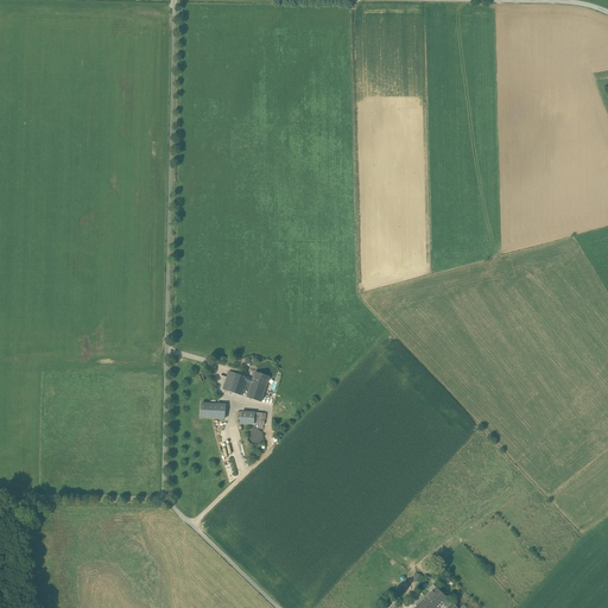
[(252,379),(229,372),(223,390),(241,396),(242,392),(244,388),(244,387),(246,382),(251,384),(252,382),(253,379),(252,379)]
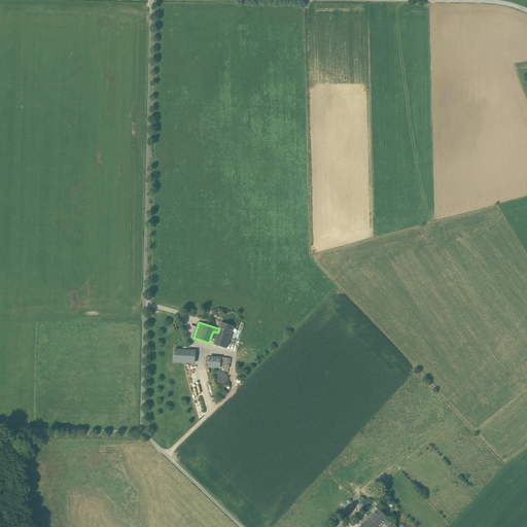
[(234,327),(220,322),(218,328),(219,328),(218,331),(231,336),(234,327)]
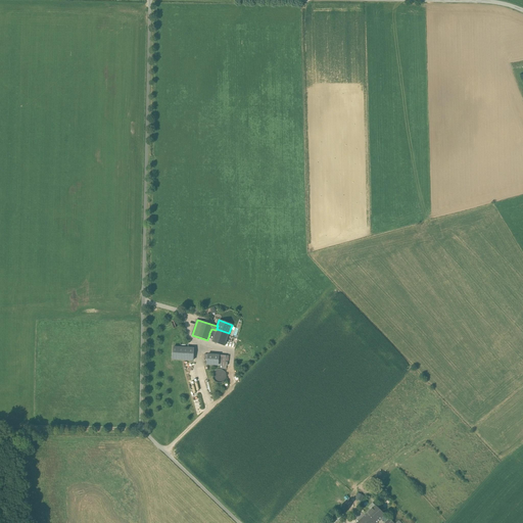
[(229,333),(217,329),(215,334),(212,342),(225,346),(229,333)]
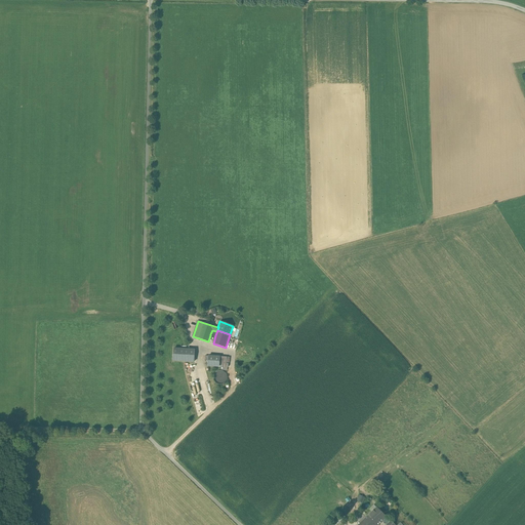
[(195,350),(174,348),(173,361),(194,362),(195,350)]
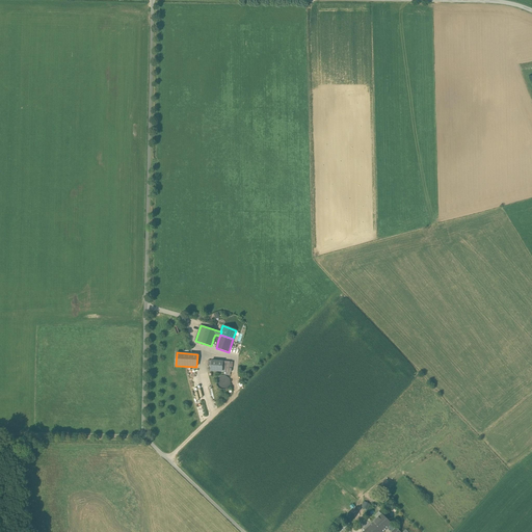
[(222,361),(211,361),(211,371),(222,371),(222,361)]
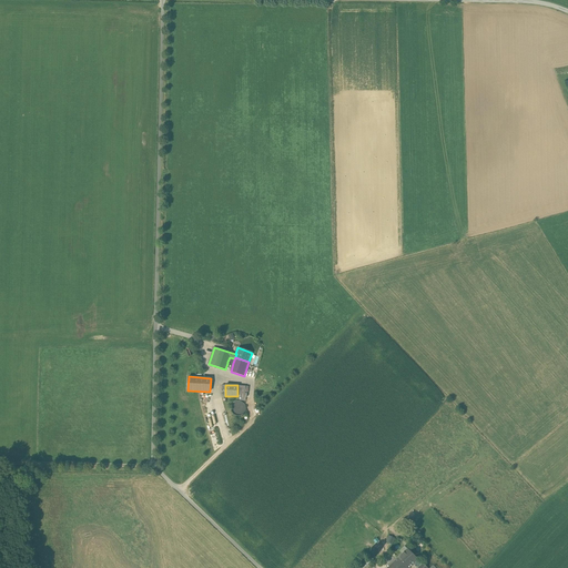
[(235,402),(235,412),(245,413),(246,402),(235,402)]
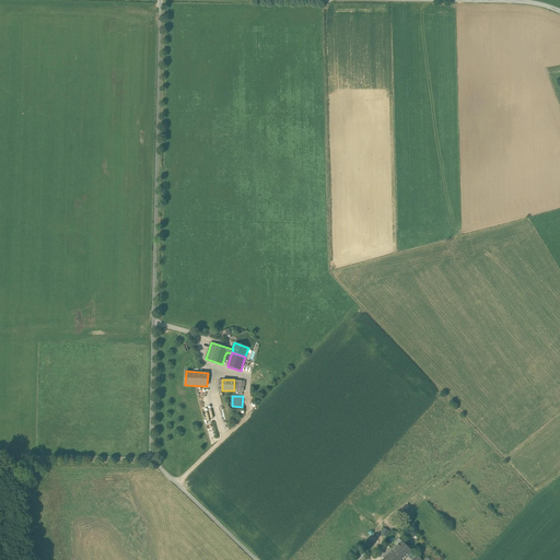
[(202,408),(206,422),(213,420),(210,407),(202,408)]
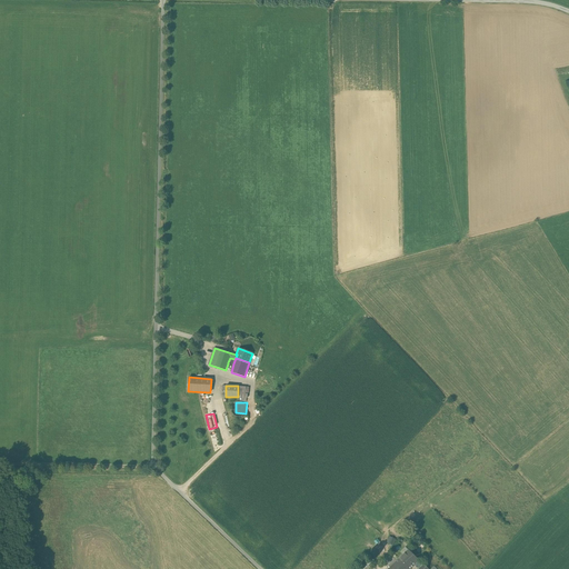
[(212,440),(215,449),(223,446),(220,438),(212,440)]
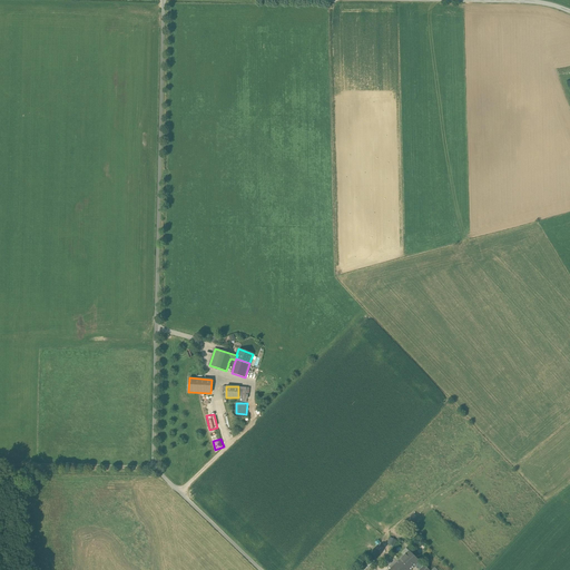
[(409,551),(397,562),(405,569),(410,569),(419,561),(409,551)]
